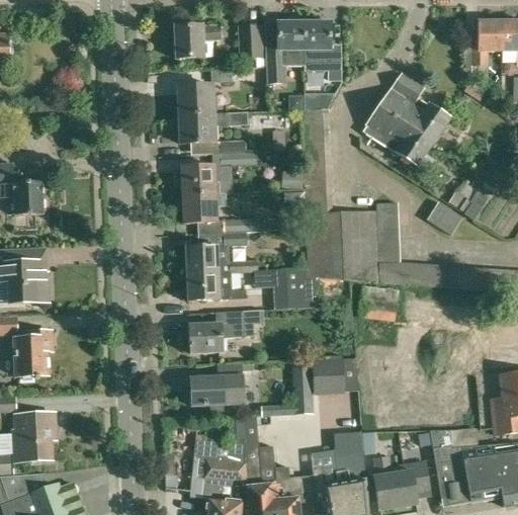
[(303,65),(303,22),(301,22),(299,18),(291,18),(289,22),(277,22),(277,57),(264,58),(265,82),(280,82),(279,65),(303,65)]
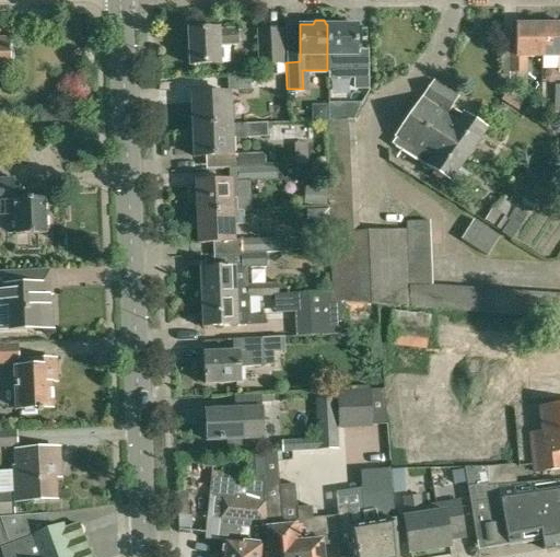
[(327,24),(327,70),(343,70),(343,74),(354,74),(354,85),(369,85),(369,50),(357,50),(357,24),(343,24),(342,20),(331,20),(329,24),(327,24)]
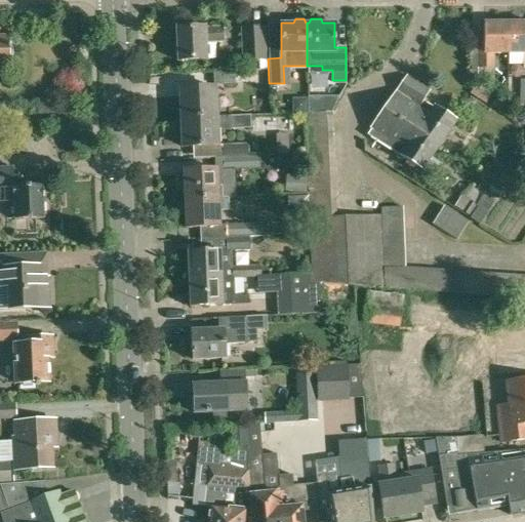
[(524,21),(509,22),(510,51),(524,51),(524,67),(524,21)]
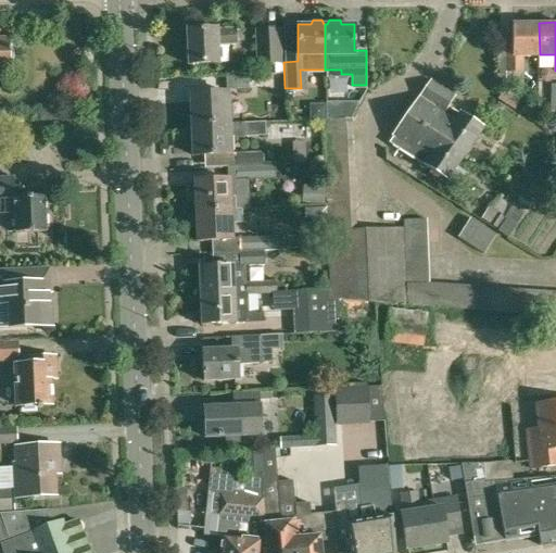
[(540,54),(539,23),(514,23),(514,42),(506,42),(507,72),(522,72),(522,55),(540,54)]
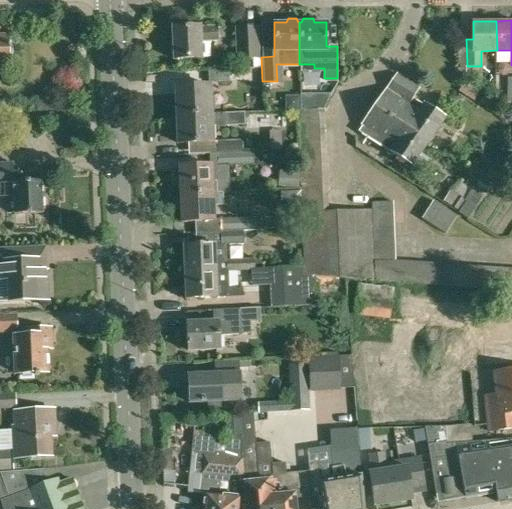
[(216,33),(220,33),(220,25),(216,25),(199,25),(199,24),(172,25),(174,57),(200,56),(200,38),(216,37),(216,33)]
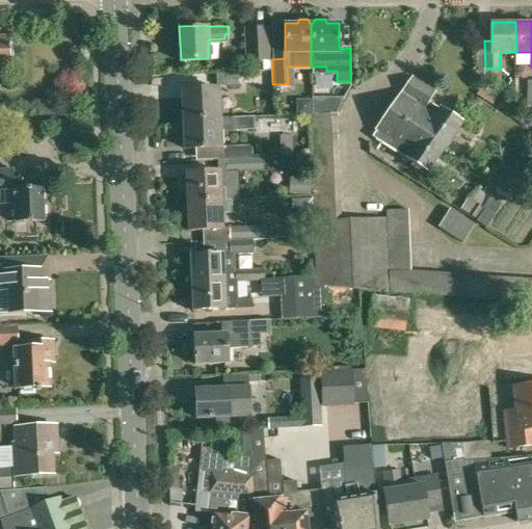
[(268,57),(267,25),(250,26),(251,37),(246,37),(247,58),(268,57)]
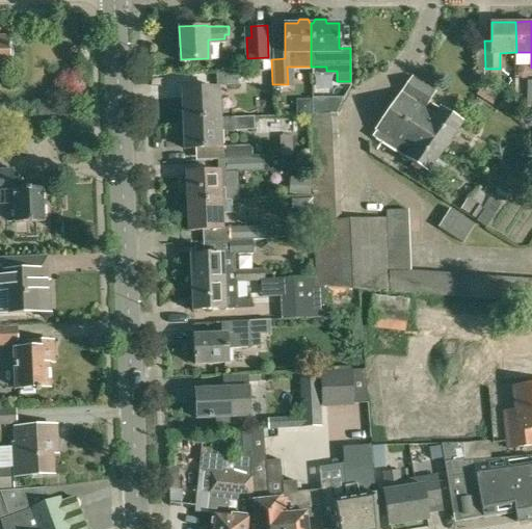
[(0,63),(10,64),(9,34),(0,34),(0,63)]
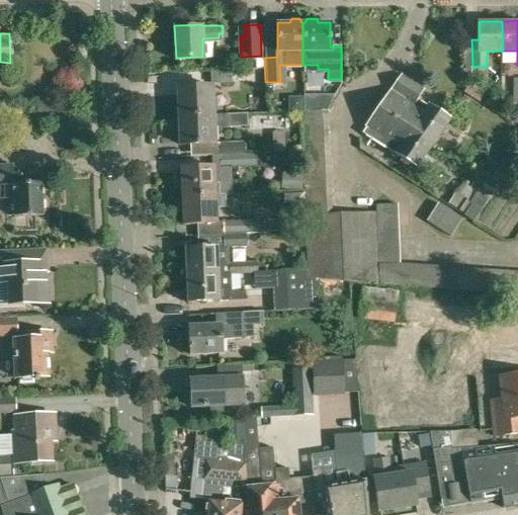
[(211,81),(256,79),(255,66),(211,68),(211,81)]
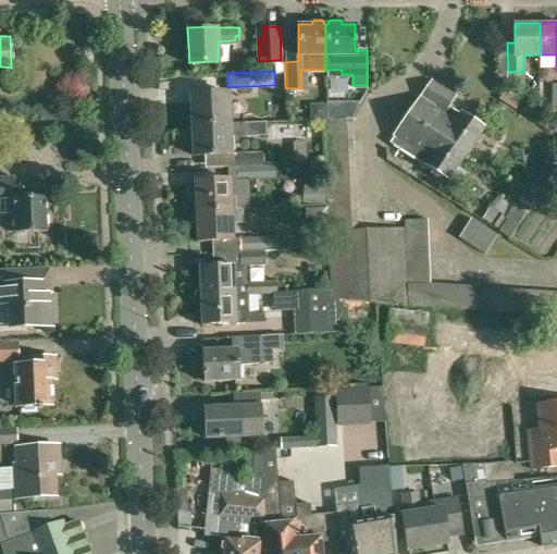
[(505,86),(520,95),(520,74),(499,74),(499,83),(505,86)]
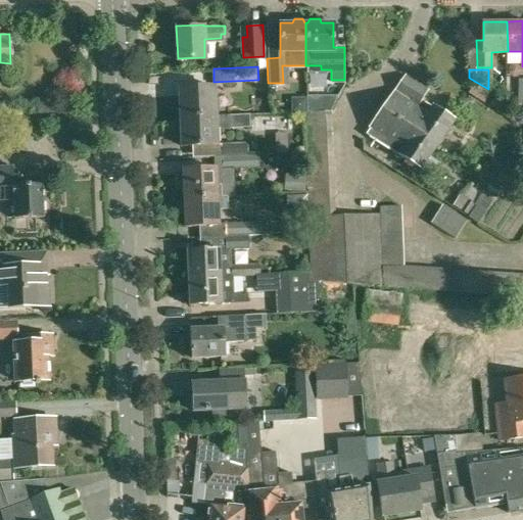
[(413,133),(435,146),(453,120),(419,98),(426,88),(403,74),(376,115),(410,137),(413,133)]
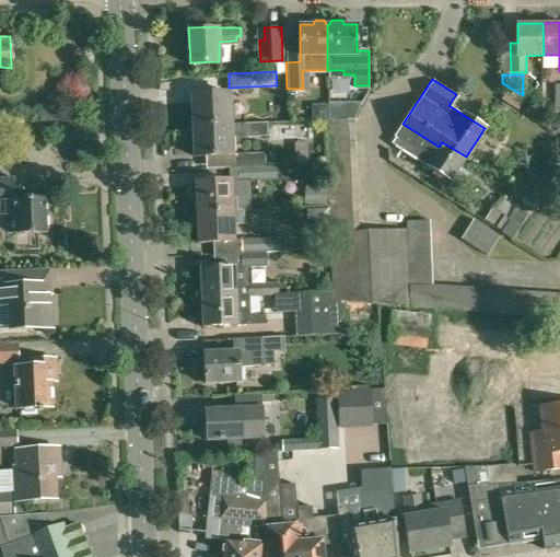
[(523,95),(508,86),(503,94),(527,108),(533,101),(523,95)]
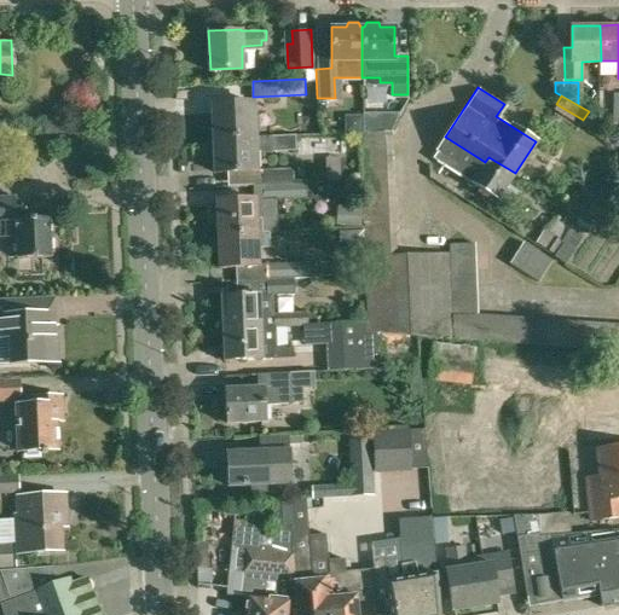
[(255,134),(253,100),(212,103),(213,137),(255,134)]
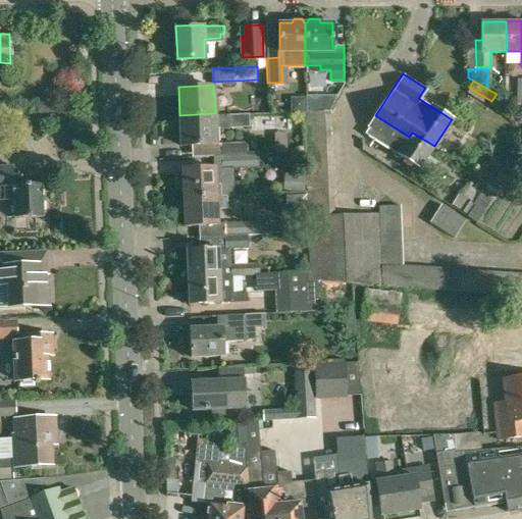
[(309,278),(341,280),(353,281),(521,294),(521,270),(403,263),(401,203),(378,204),(378,211),(334,213),(329,109),(303,110),(303,112),(304,149),(309,278)]
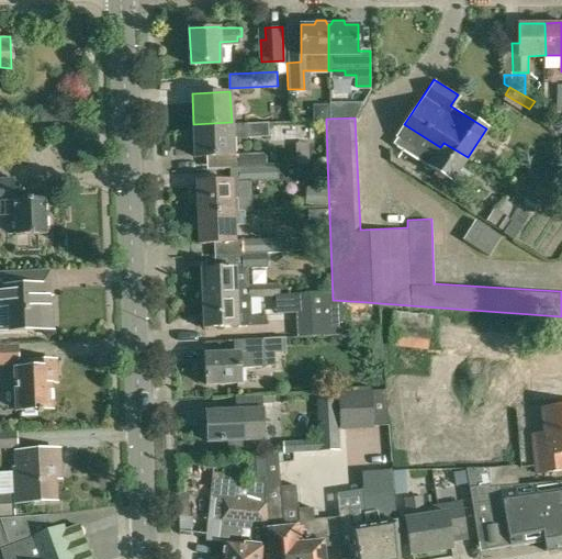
[(232,122),(193,124),(195,155),(233,153),(232,137),(269,135),(268,121),(232,122)]
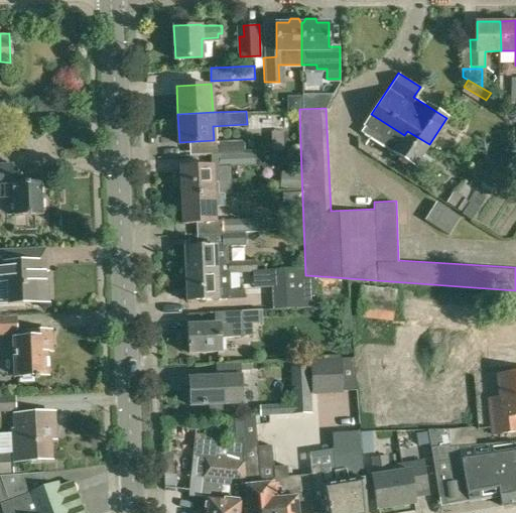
[(404,135),(371,114),(360,131),(415,166),(429,144),(407,131),(404,135)]
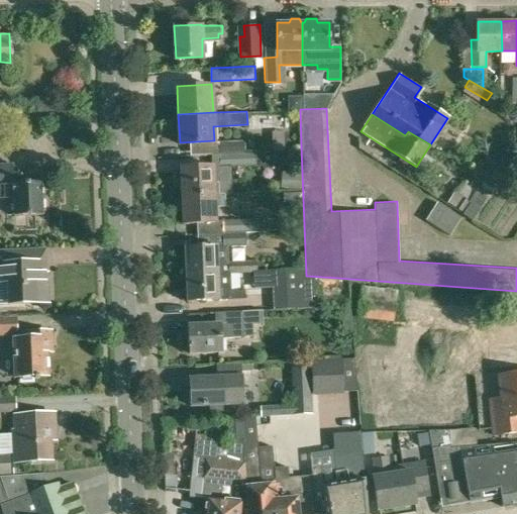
[(219,152),(254,151),(254,147),(245,148),(245,139),(218,139),(218,152),(219,152)]
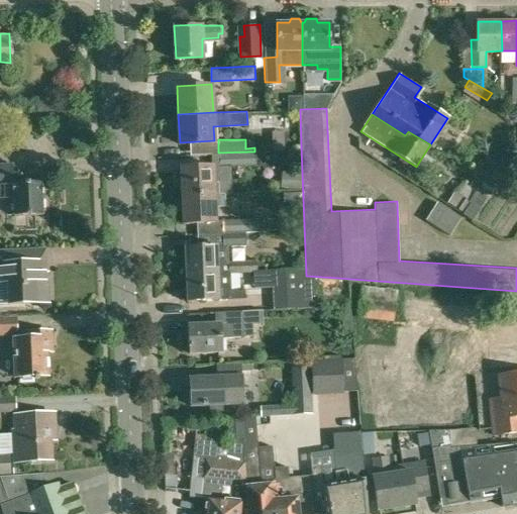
[(219,152),(218,152),(211,152),(211,165),(181,166),(181,170),(178,170),(175,173),(175,179),(179,181),(181,181),(182,194),(214,193),(214,192),(224,191),(232,191),(231,164),(255,164),(254,151),(219,152)]
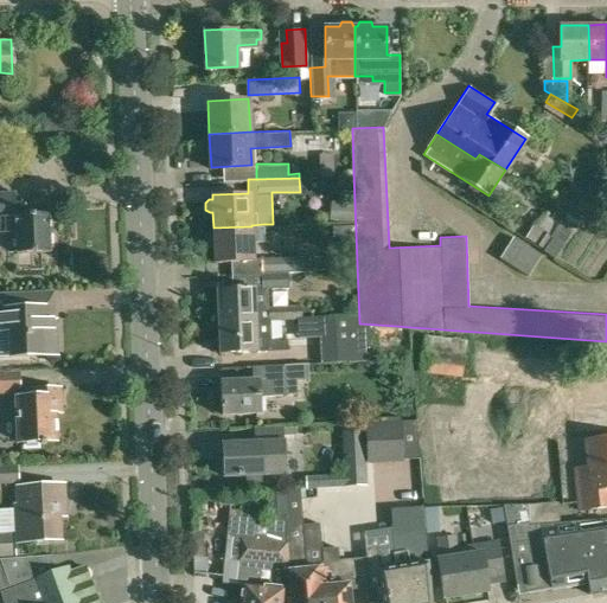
[(18,252),(51,251),(50,213),(17,215),(16,192),(0,192),(0,232),(17,232),(18,252)]
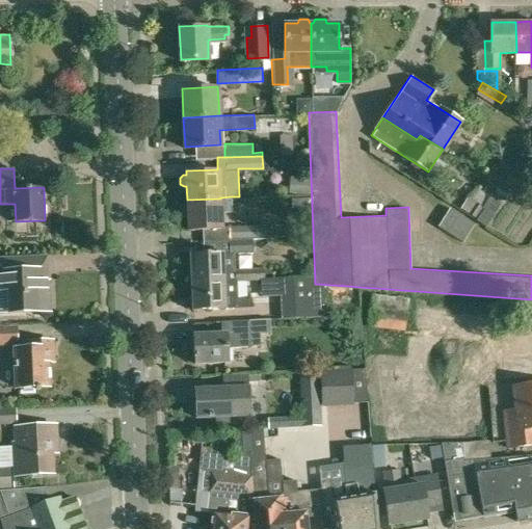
[(485,226),(502,202),(475,186),(459,208),(485,226)]
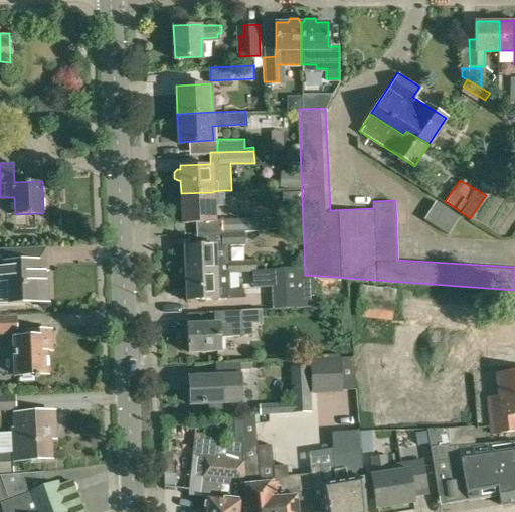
[(224,203),(223,190),(213,191),(213,192),(181,193),(183,222),(204,221),(205,232),(221,231),(221,230),(243,229),(243,228),(258,228),(256,216),(214,218),(214,204),(224,203)]
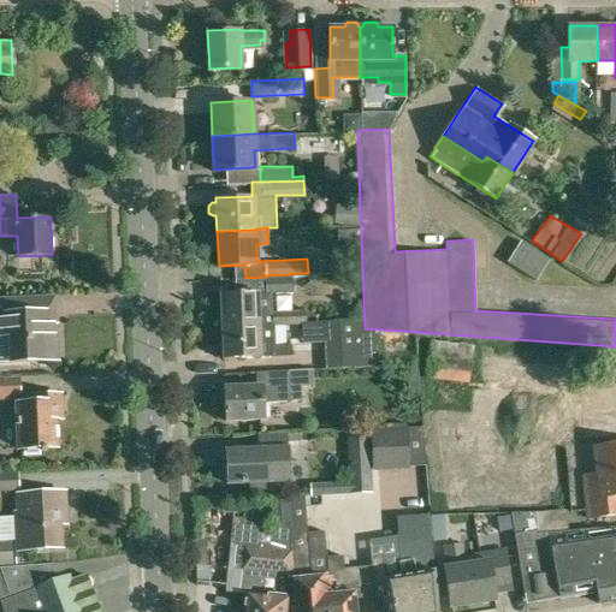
[(546,253),(520,237),(505,260),(532,277),(546,253)]
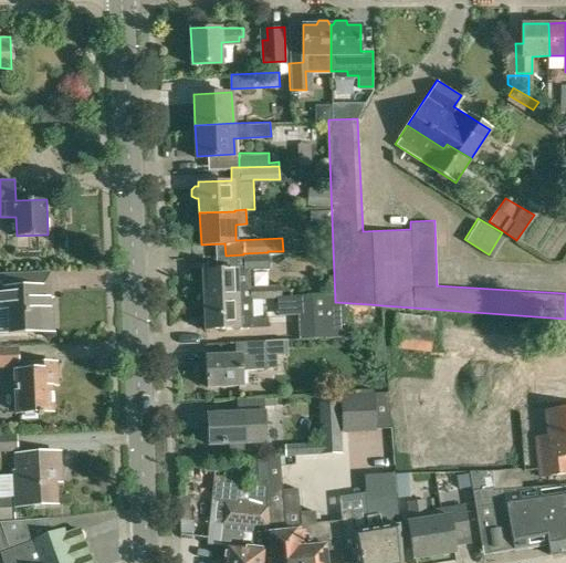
[(243,253),(243,254),(243,267),(238,267),(202,269),(203,298),(251,296),(252,296),(252,298),(278,296),(278,295),(281,295),(281,283),(250,284),(250,268),(269,268),(268,252),(243,253)]
